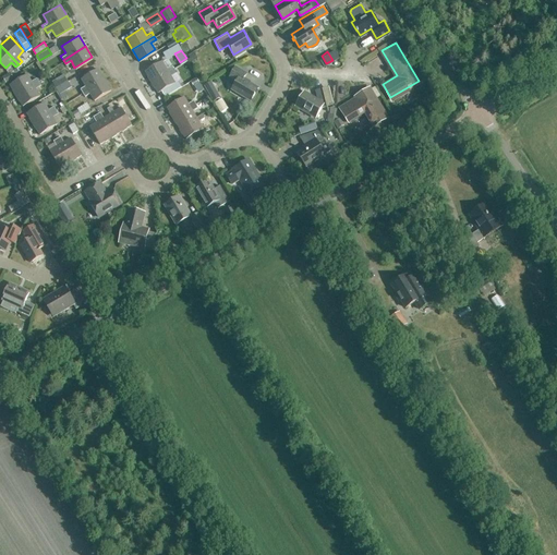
[(150,80),(172,67),(170,63),(165,67),(161,59),(144,69),(150,80)]
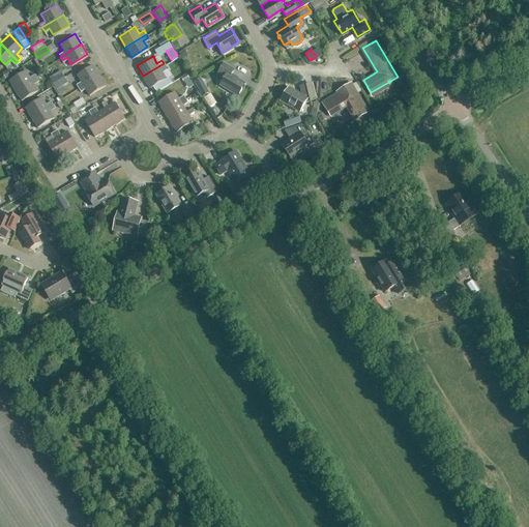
[(237,94),(244,81),(230,72),(233,67),(223,61),(217,70),(224,75),(218,83),(237,94)]
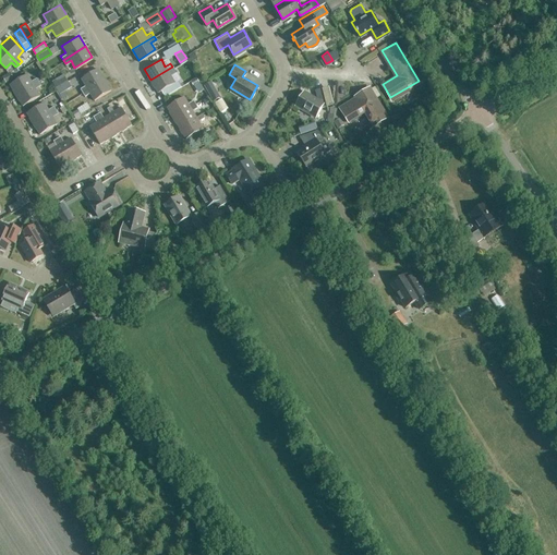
[(82,91),(104,77),(97,67),(81,76),(84,84),(80,87),(82,91)]
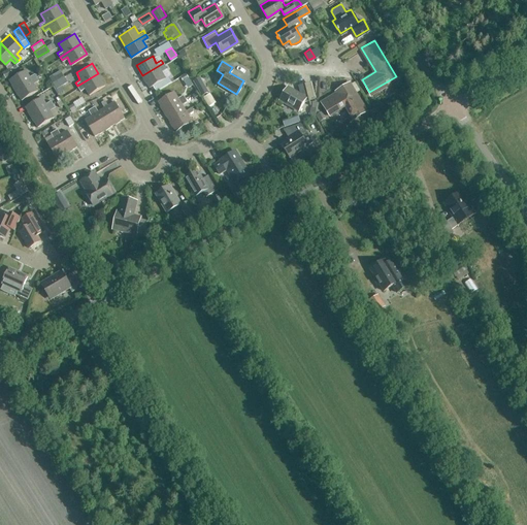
[(163,63),(142,75),(149,86),(156,81),(165,76),(161,69),(165,67),(163,63)]
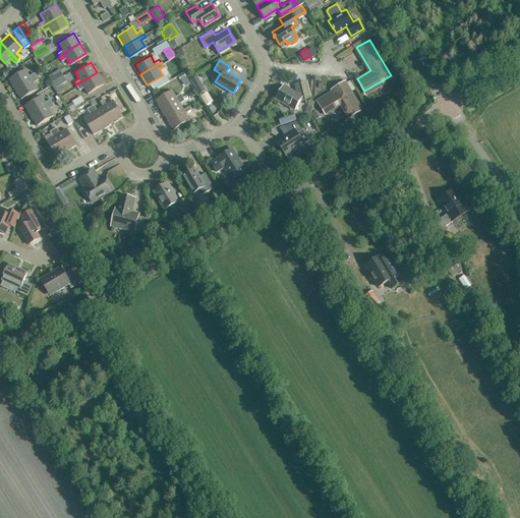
[(14,87),(36,74),(34,70),(29,74),(24,67),(8,77),(14,87)]
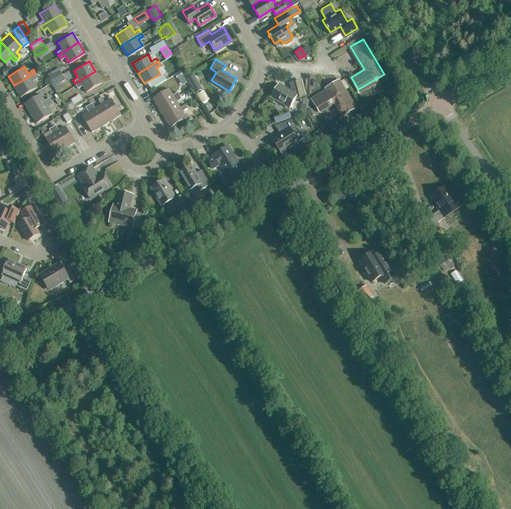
[(50,78),(61,72),(57,66),(47,72),(50,78)]
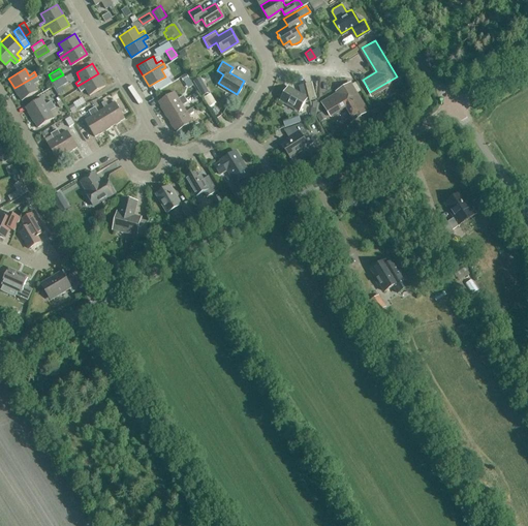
[(98,73),(78,86),(80,90),(85,87),(89,93),(104,84),(98,73)]
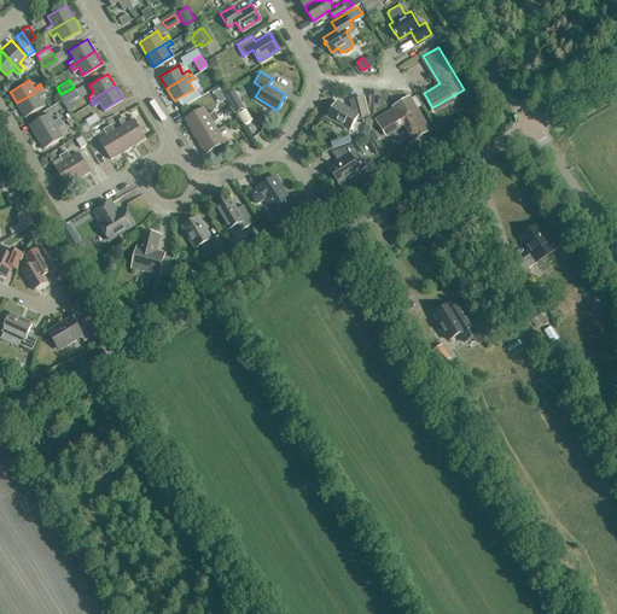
[(74,87),(60,94),(65,101),(77,94),(74,87)]
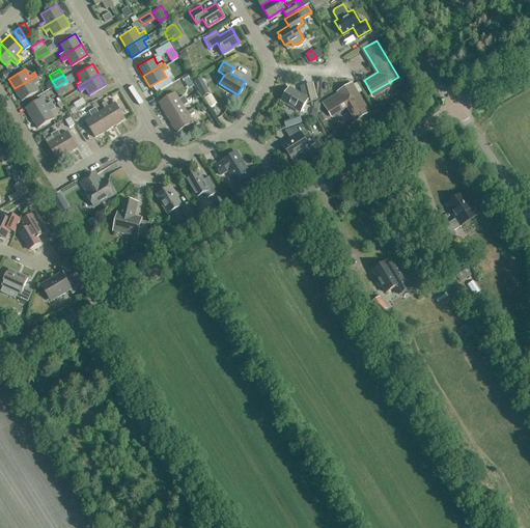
[(166,77),(157,82),(160,86),(171,80),(168,75),(166,77)]
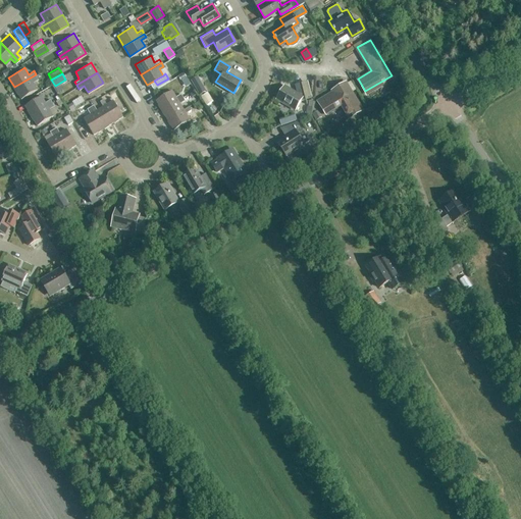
[(205,89),(197,73),(190,78),(198,93),(205,89)]
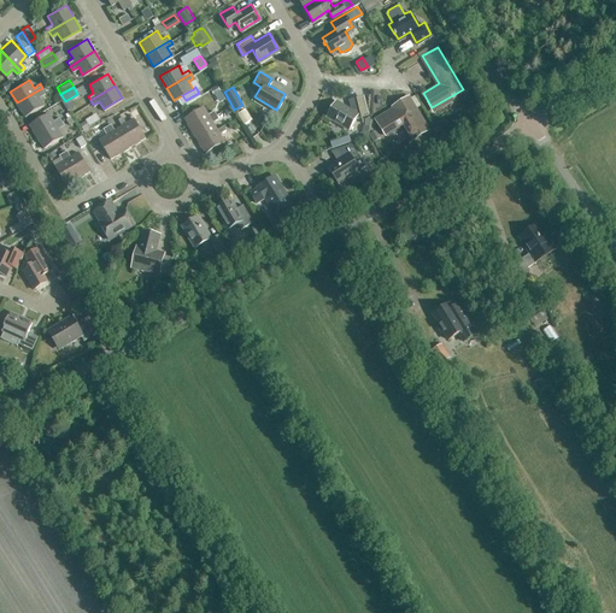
[(42,88),(17,102),(24,115),(44,104),(39,95),(45,92),(42,88)]
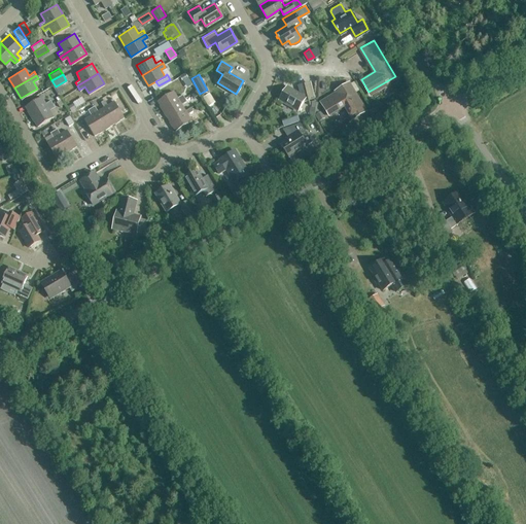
[(303,100),(308,98),(304,81),(296,83),(299,93),(285,84),(278,97),(297,109),(303,100)]
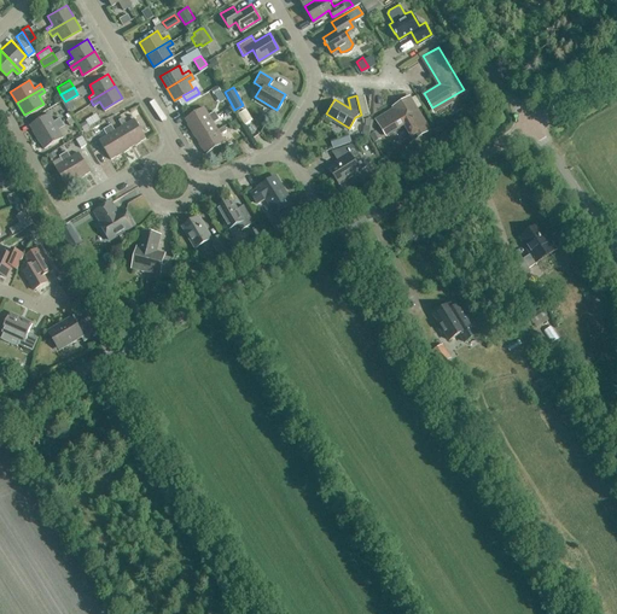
[(411,134),(425,124),(408,95),(393,104),(394,106),(376,117),(384,133),(403,121),(411,134)]
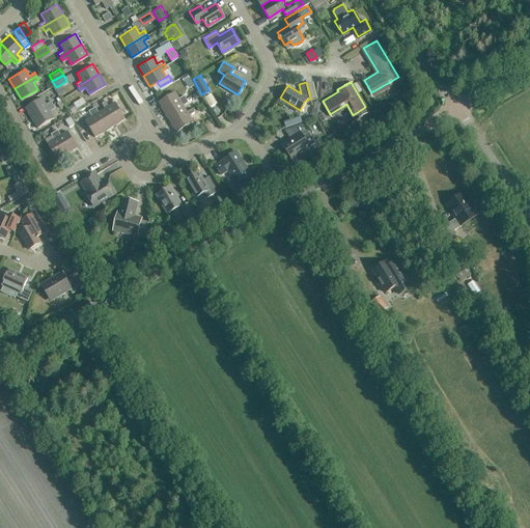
[(218,102),(226,96),(220,87),(213,91),(218,102)]
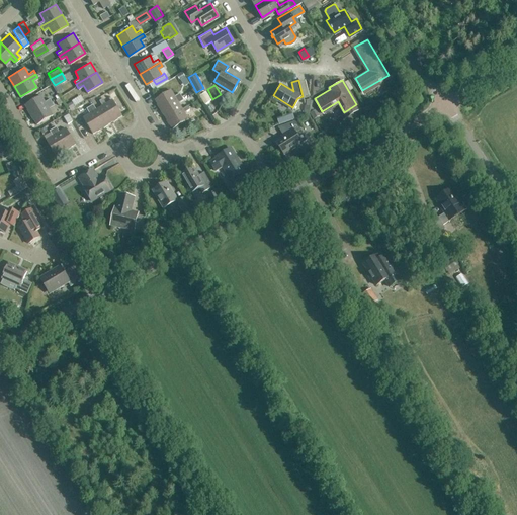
[(160,107),(181,95),(179,91),(174,94),(170,88),(154,97),(160,107)]
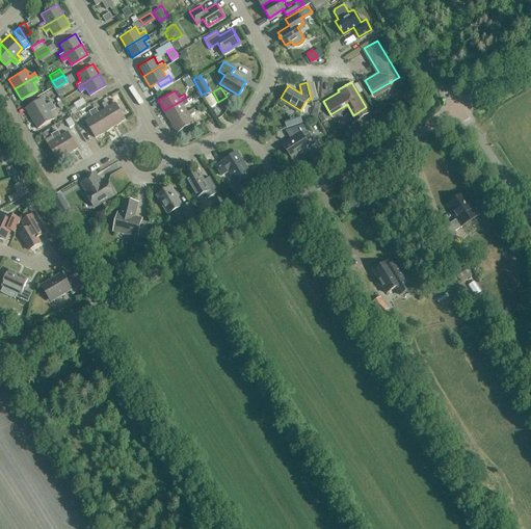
[(31,115),(52,103),(50,99),(45,103),(41,96),(25,106),(31,115)]
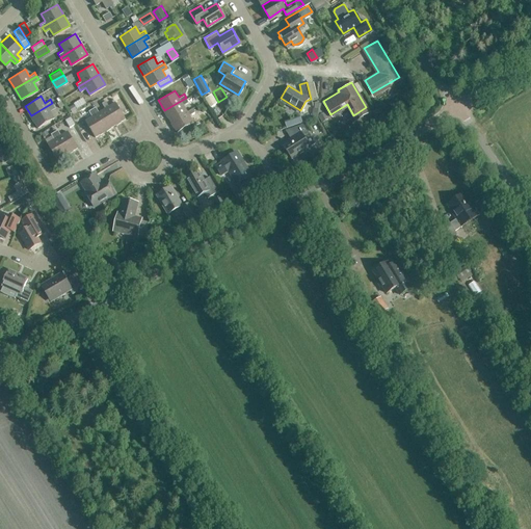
[(164,110),(170,121),(186,110),(183,104),(188,101),(186,98),(164,110)]
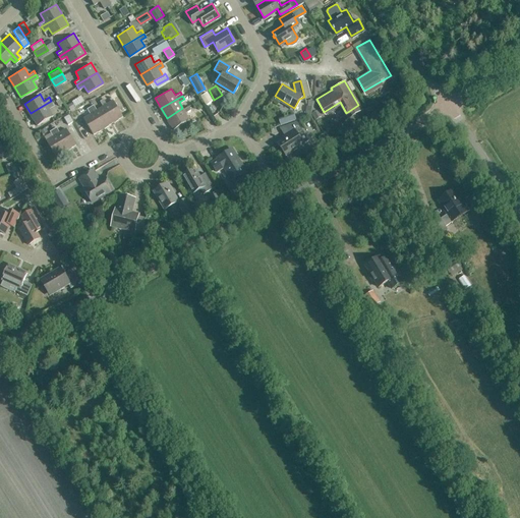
[(102,104),(112,120),(122,114),(112,98),(106,102),(103,97),(99,99),(102,105),(102,104)]
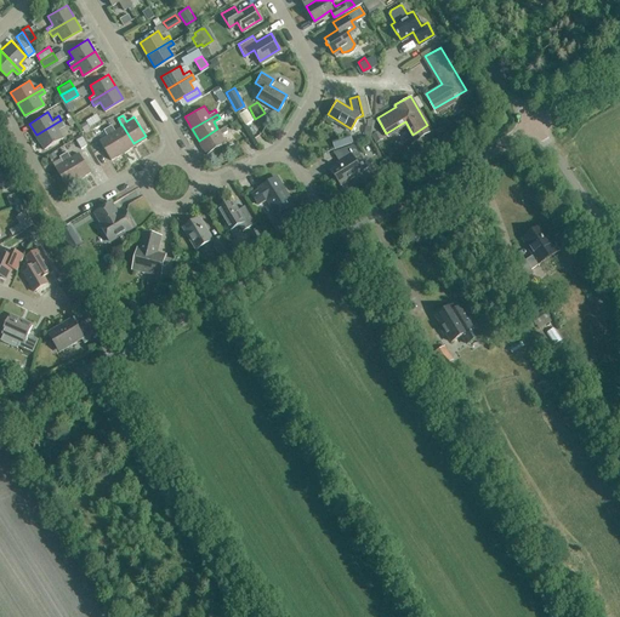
[(61,120),(37,135),(43,147),(62,136),(57,127),(63,124),(61,120)]
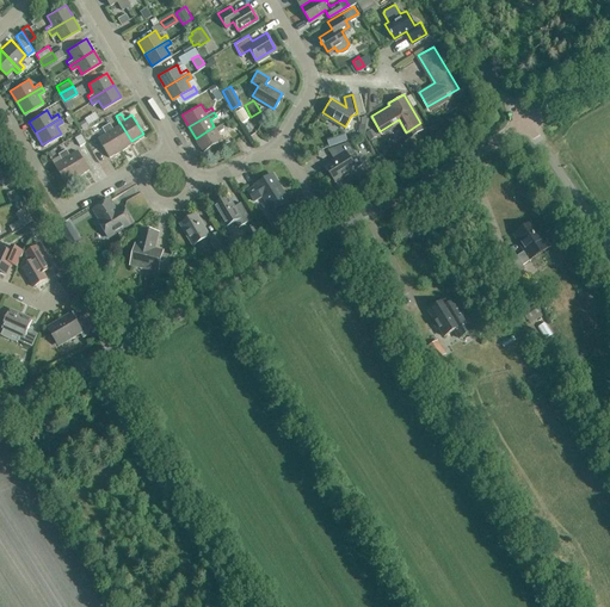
[(119,148),(131,141),(119,122),(119,123),(112,127),(109,121),(105,123),(119,148)]
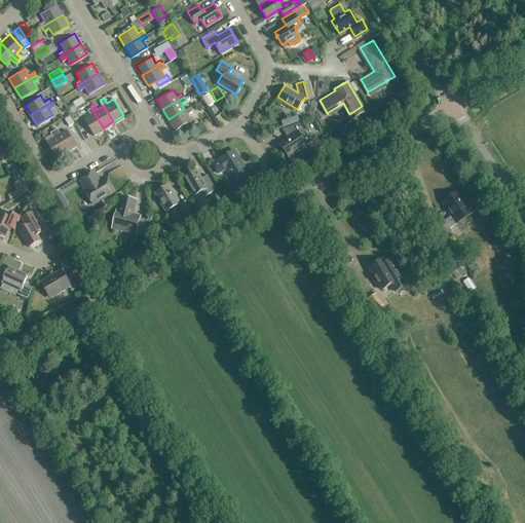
[(92,134),(103,127),(90,106),(86,108),(90,113),(83,117),(92,134)]
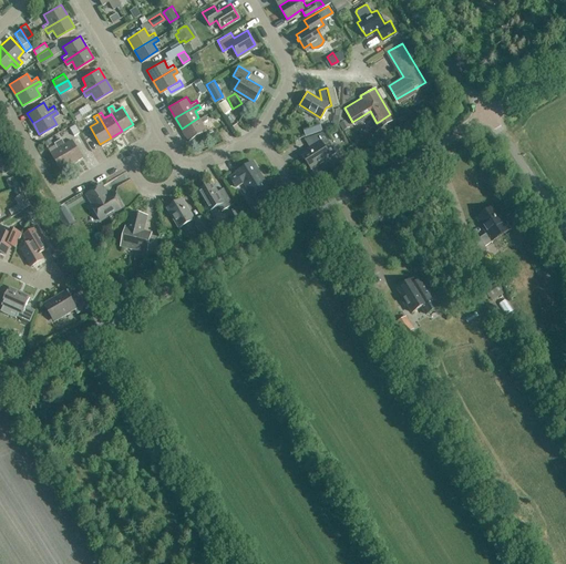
[(198,118),(182,129),(188,140),(205,129),(201,121),(206,118),(204,114),(198,118)]
